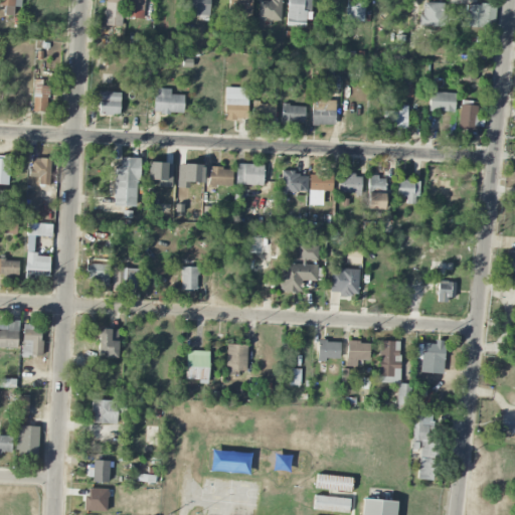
[(14,7),(21,7),(21,0),(0,0),(0,6),(4,6),(4,15),(13,15),(14,7)]
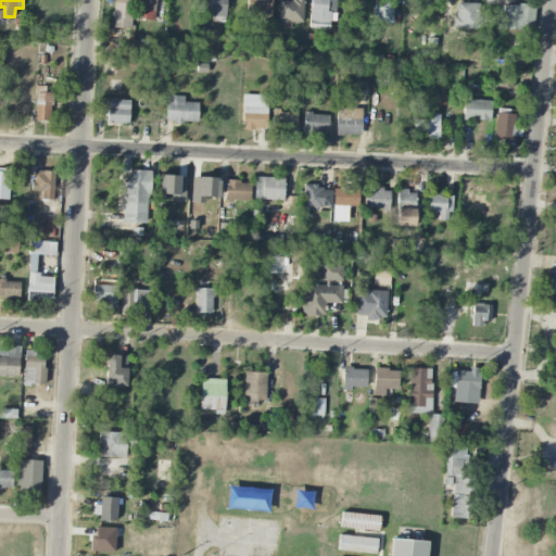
[(131,0),(113,0),(113,28),(131,29),(131,0)]
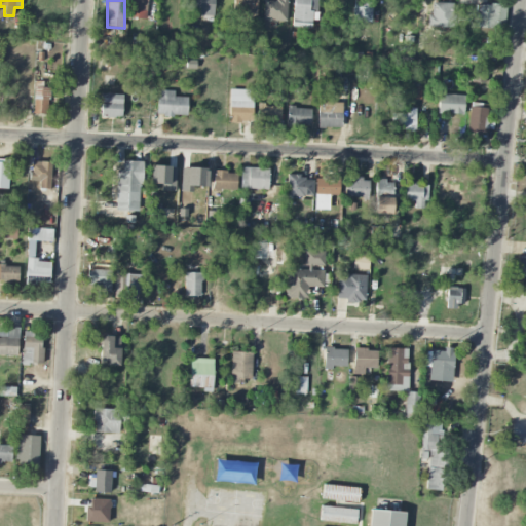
[(128,0),(128,19),(146,19),(146,0),(128,0)]
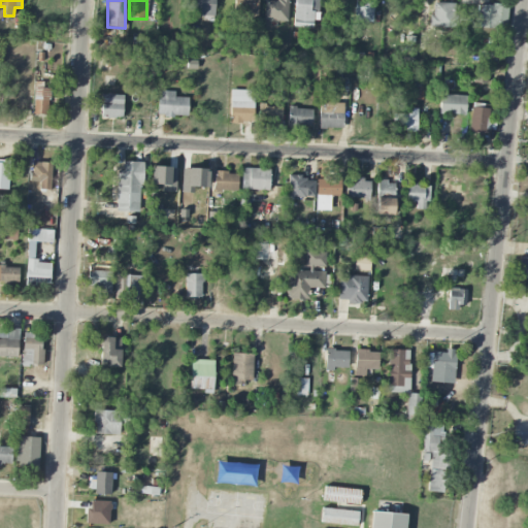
[(213,15),(213,0),(196,0),(196,15),(213,15)]
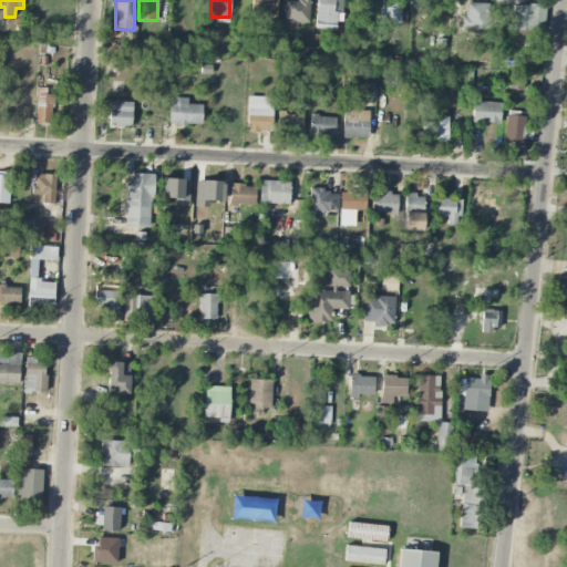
[(251,0),(251,19),(277,20),(276,0),(251,0)]
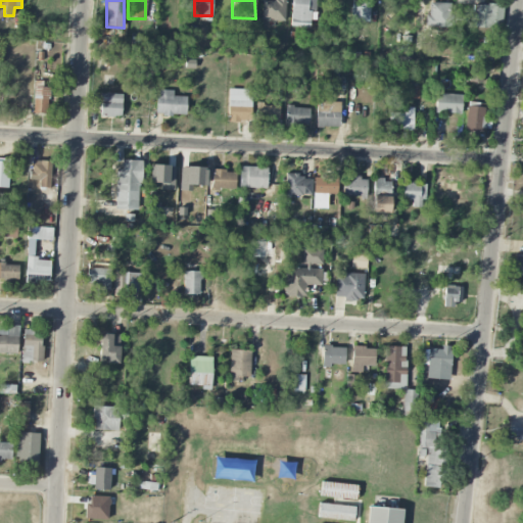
[(285,21),(285,0),(262,0),(262,20),(285,21)]
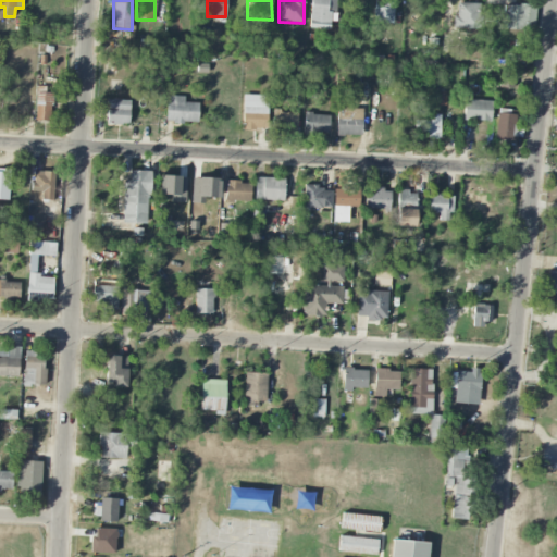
[(330,29),(330,21),(336,22),(336,0),(310,0),(310,28),(330,29)]
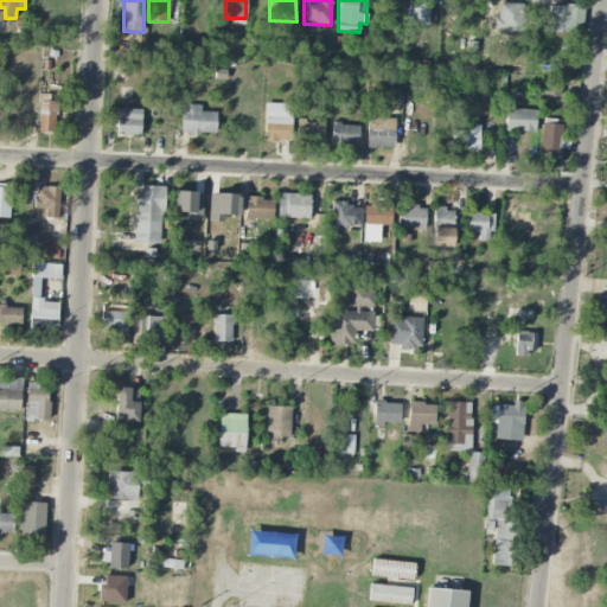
[(407,25),(428,26),(429,2),(407,2),(407,25)]
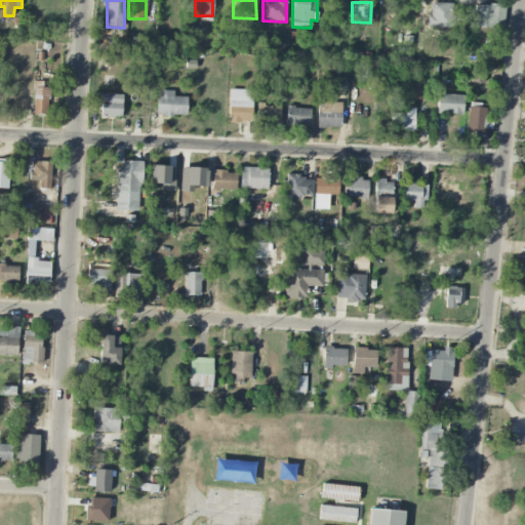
[(429,28),(454,28),(455,3),(430,3),(429,28)]
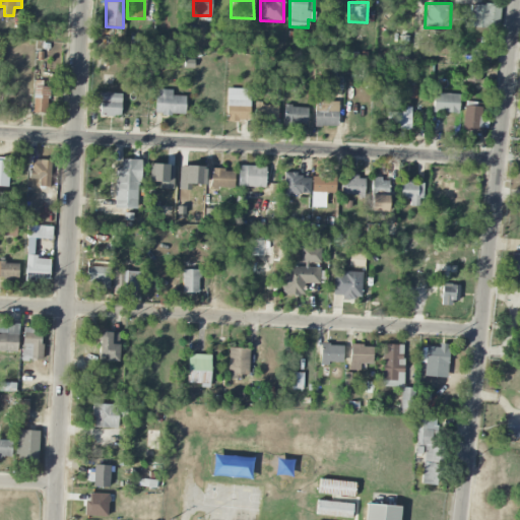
[(500,5),(469,5),(469,28),(499,28),(500,5)]
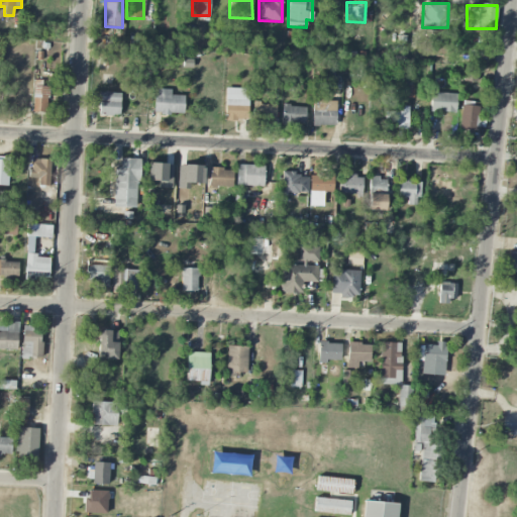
[(477,69),(464,69),(463,81),(477,82),(477,69)]
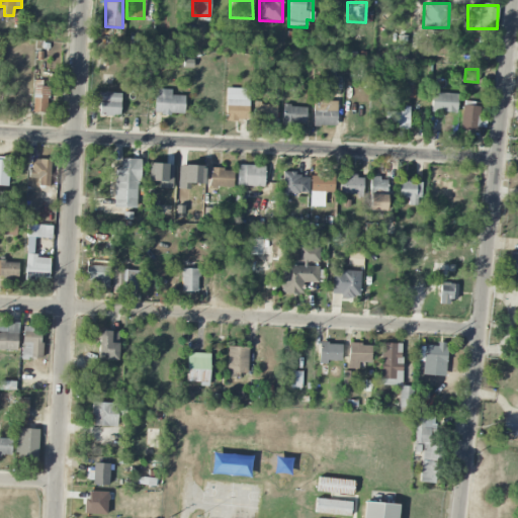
[(48,112),(49,87),(41,87),(41,83),(33,83),(32,112),(48,112)]
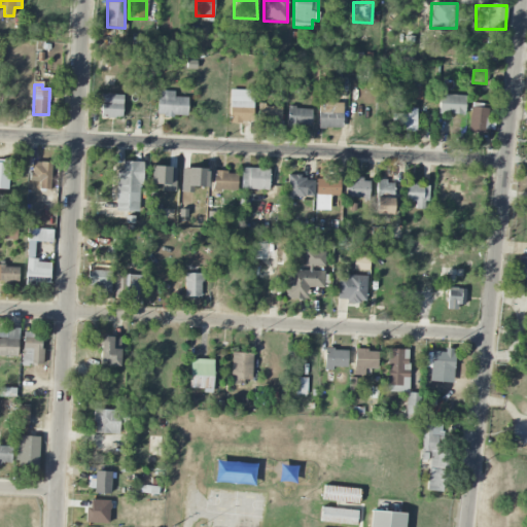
[(252,123),(253,91),(230,90),(229,123),(252,123)]
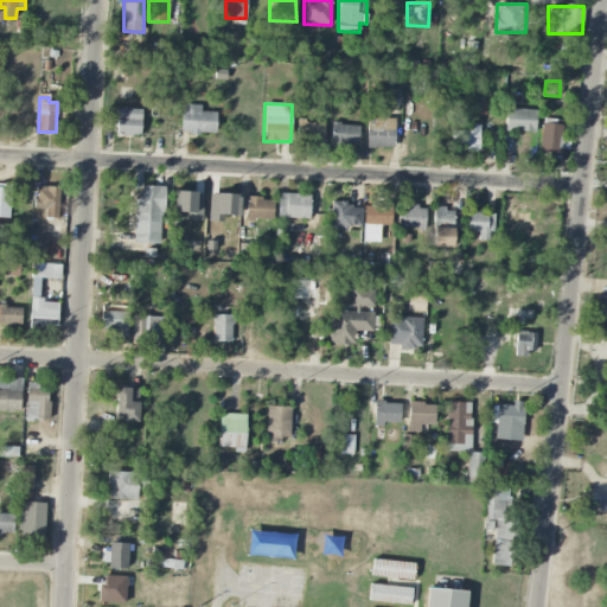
[(200,106),(183,104),(181,133),(216,134),(216,113),(200,112),(200,106)]
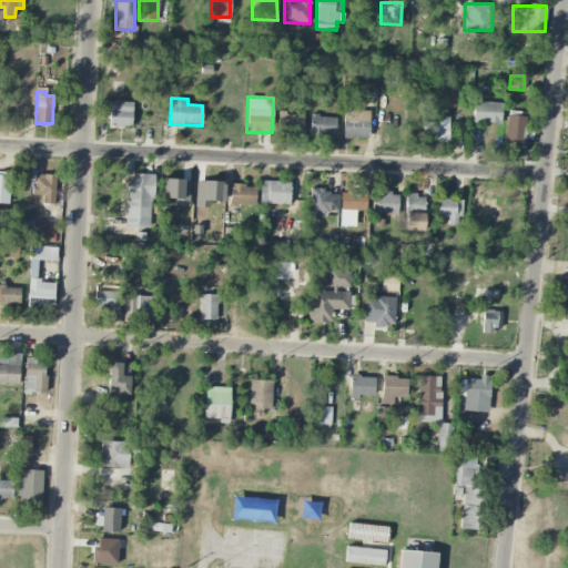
[(131,128),(132,102),(100,101),(100,112),(110,112),(109,127),(131,128)]
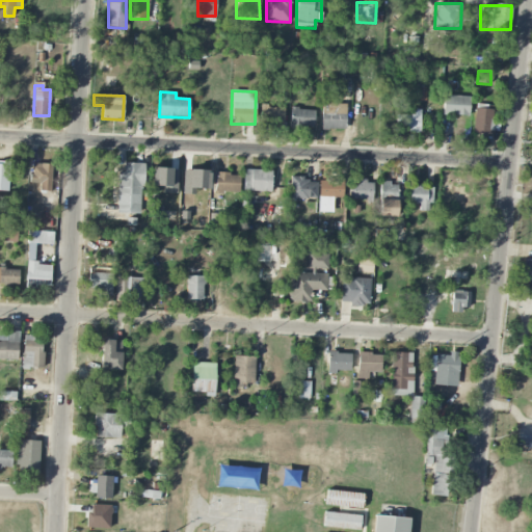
[(443,115),(469,115),(469,96),(443,96),(443,115)]
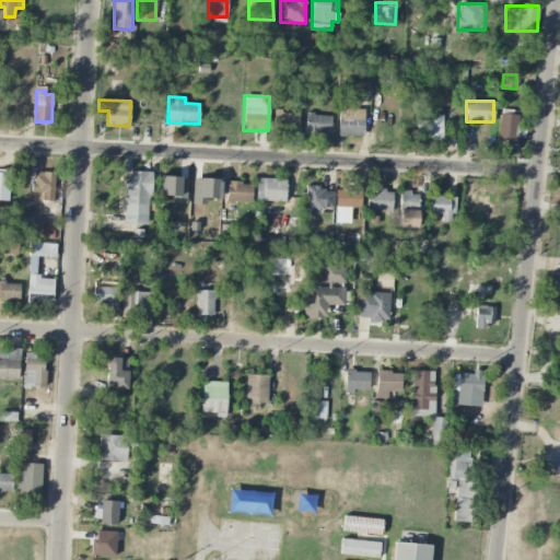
[(338,136),(363,137),(363,109),(339,108),(338,136)]
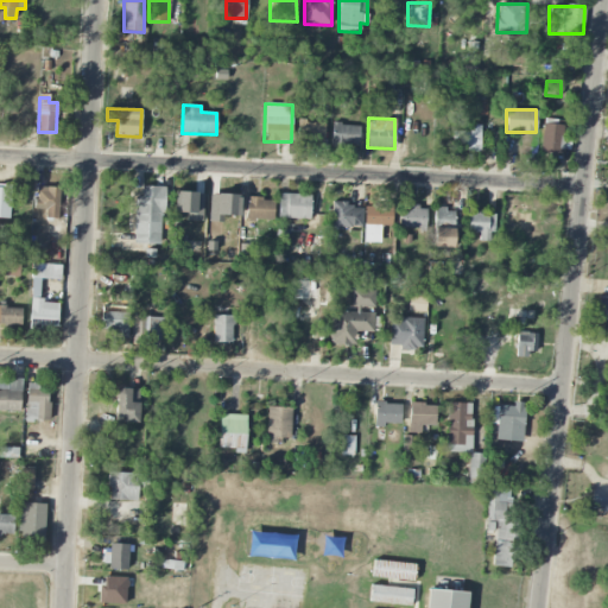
[(559,154),(563,120),(543,119),(540,153),(559,154)]
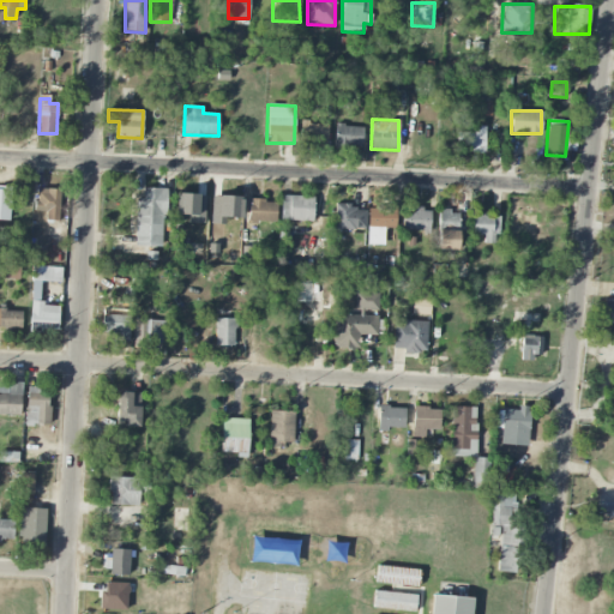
[(327,122),(302,122),(301,143),(327,144),(327,122)]
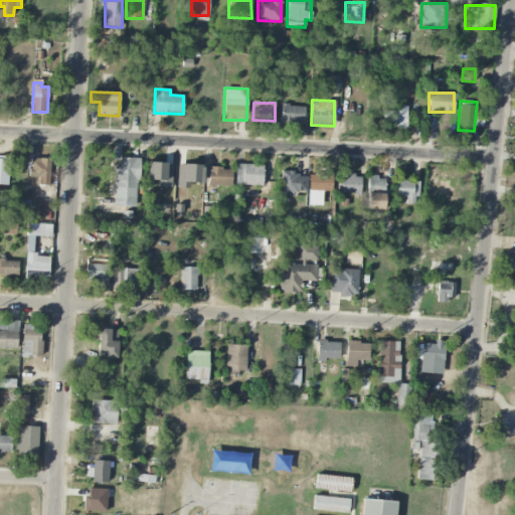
[(304,124),(305,106),(281,106),(281,124),(304,124)]
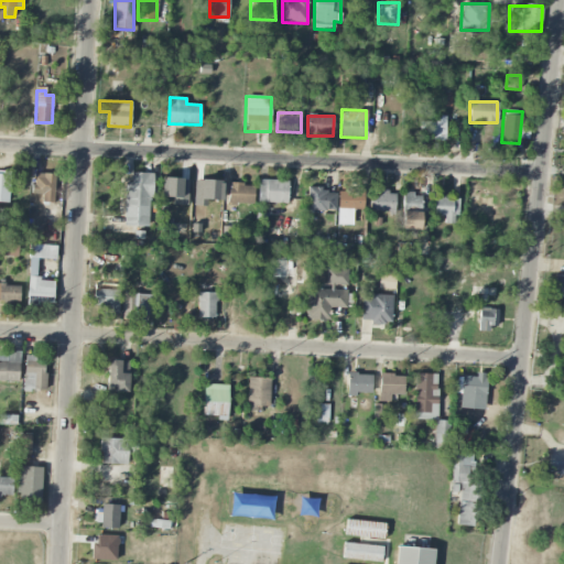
[(446,118),(422,117),(421,131),(434,132),(433,141),(444,141),(446,118)]
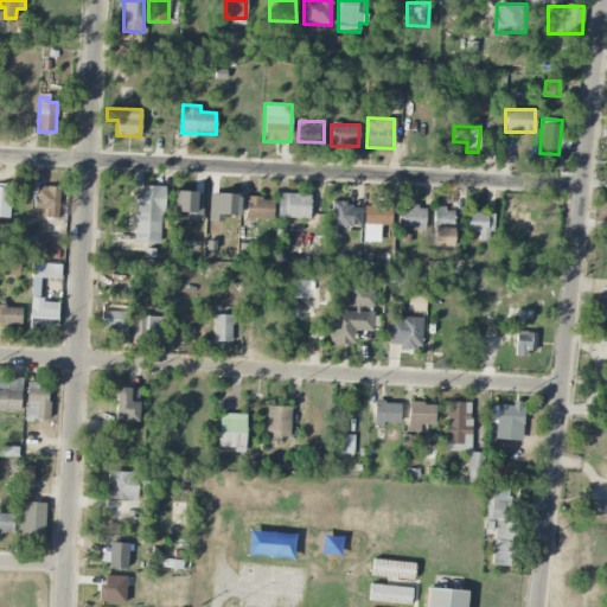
[(11,186),(0,185),(0,217),(10,218),(11,186)]
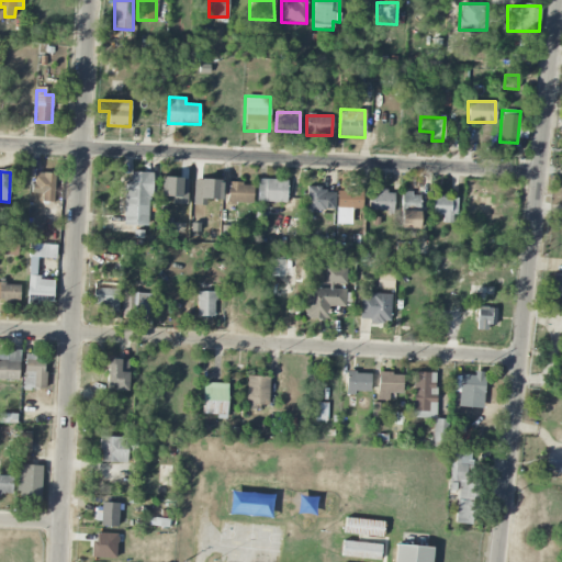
[(54,203),(55,173),(33,172),(33,193),(42,193),(41,202),(54,203)]
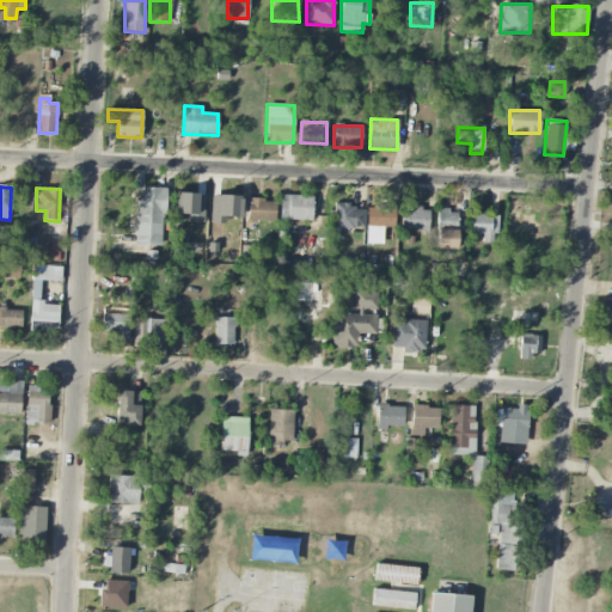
[(135,199),(134,246),(163,246),(164,188),(142,188),(142,199),(135,199)]
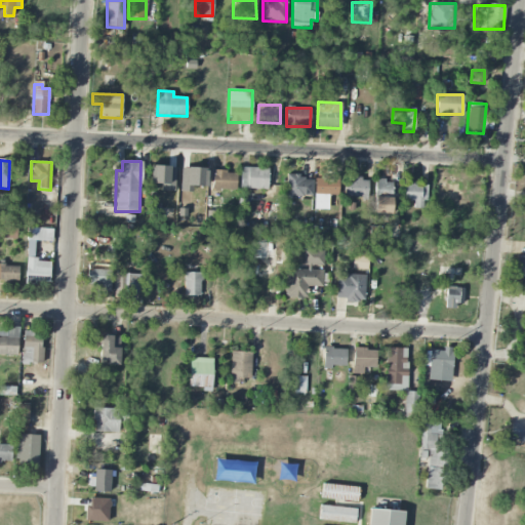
[(207,168),(187,167),(186,186),(206,187),(207,168)]
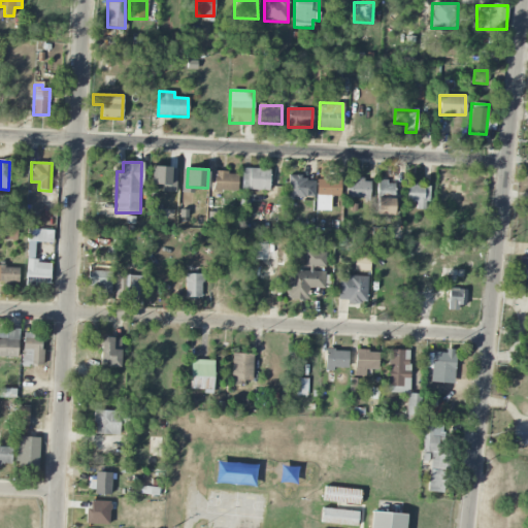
[(241,190),(268,191),(269,169),(242,168),(241,190)]
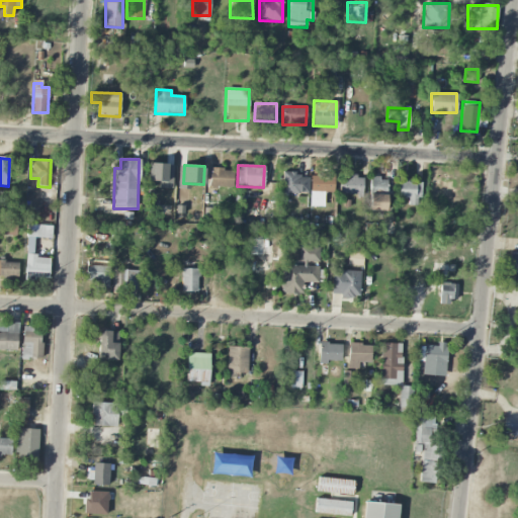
[(233,170),(210,169),(209,187),(233,188),(233,170)]
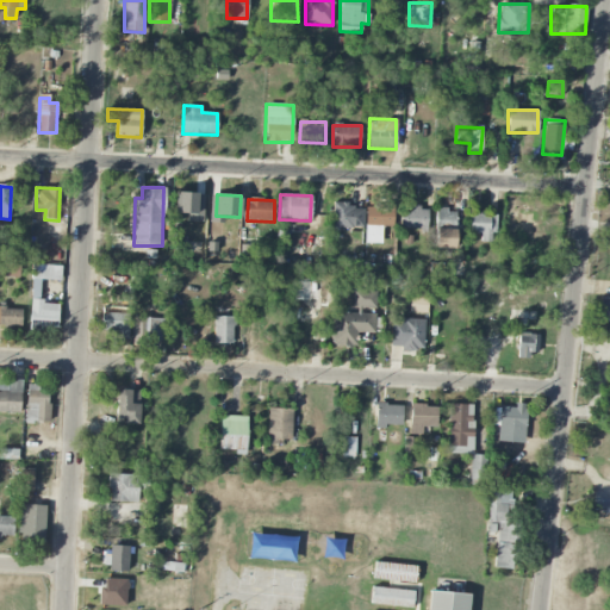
[(363,205),(332,205),(331,228),(362,229),(363,205)]
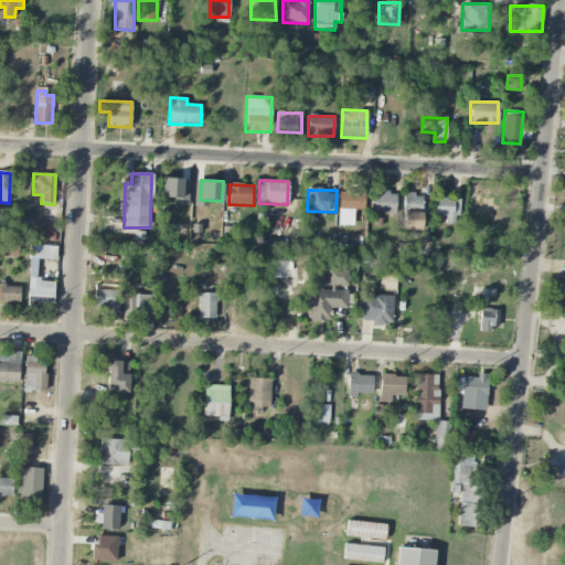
[(338,210),(363,210),(364,191),(339,190),(338,210)]
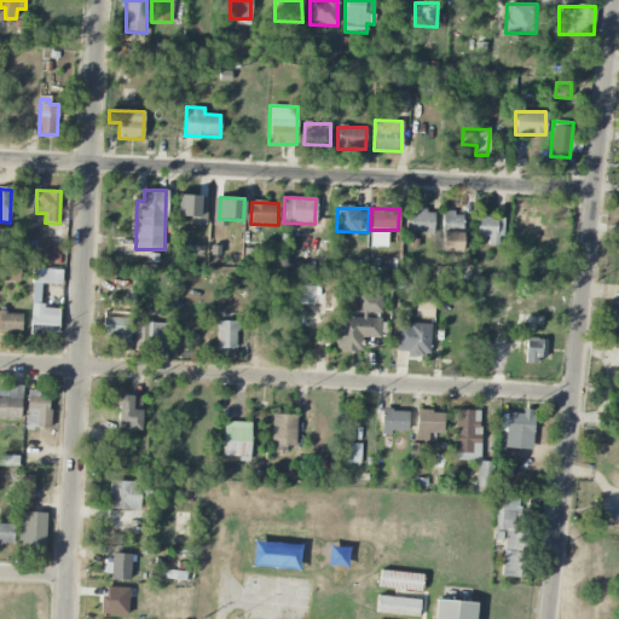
[(433,232),(434,210),(406,210),(405,232),(433,232)]
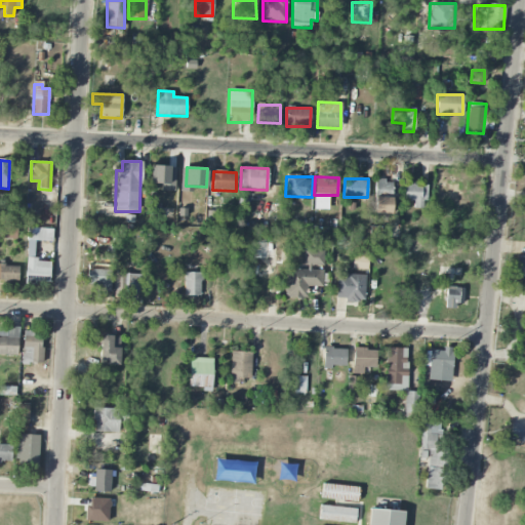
[(392,180),(374,180),(373,213),(391,214),(392,180)]
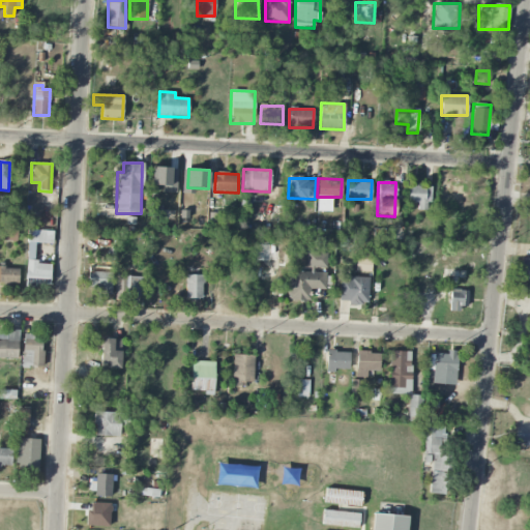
[(417,210),(429,210),(430,186),(408,185),(407,203),(417,203),(417,210)]
